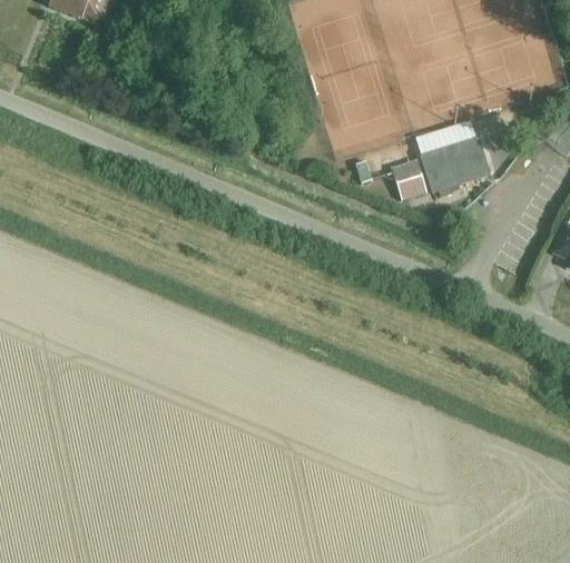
[(49,0),(48,5),(80,18),(81,17),(99,25),(110,0),(49,0)]
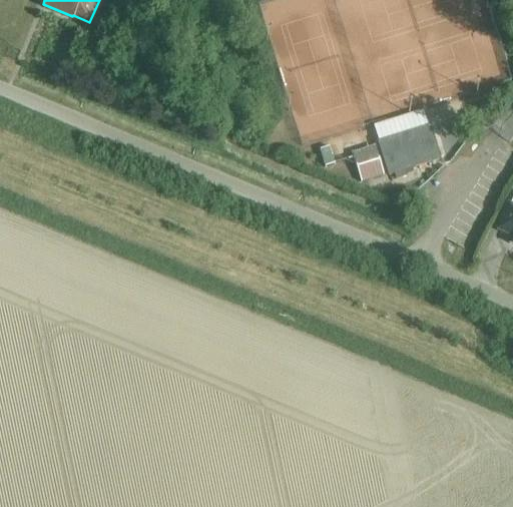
[(405,166),(439,155),(429,123),(379,139),(389,171),(390,170),(391,176),(407,171),(405,166)]
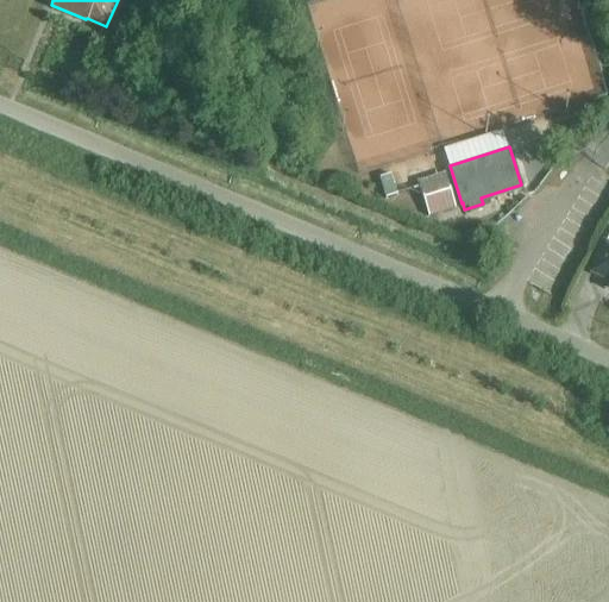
[(391,170),(380,174),(385,194),(397,190),(391,170)]
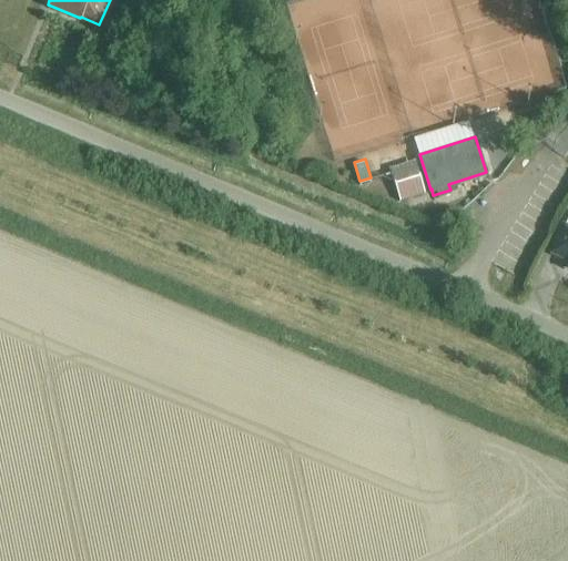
[(394,180),(399,197),(425,190),(419,172),(394,180)]
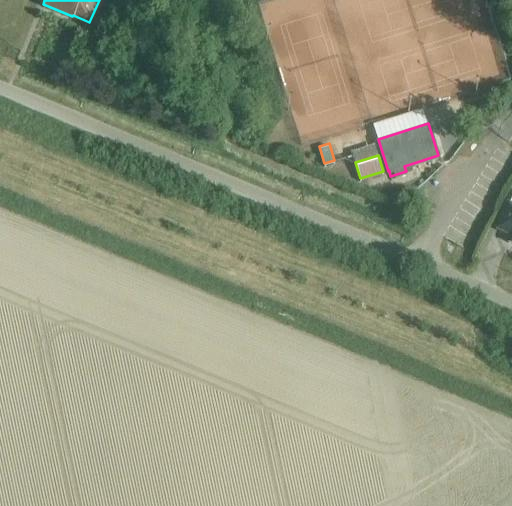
[(508,239),(511,240),(511,201),(508,200),(498,226),(511,231),(508,239)]
